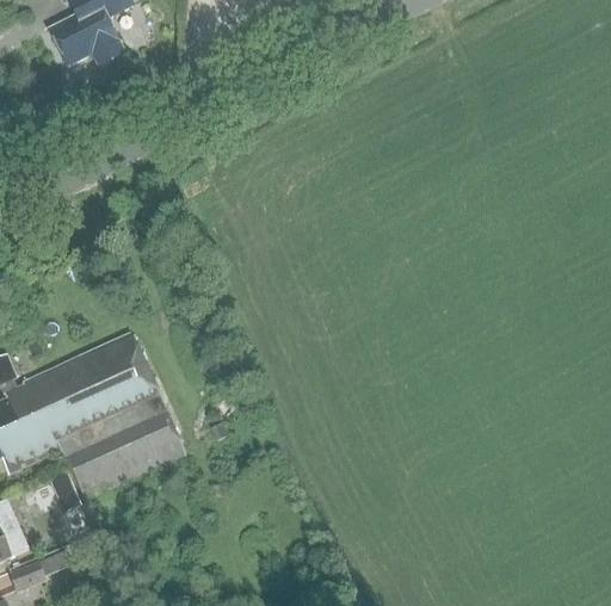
[(48,30),(67,66),(92,54),(98,67),(125,54),(106,18),(133,5),(129,0),(74,0),(81,12),(48,30)]
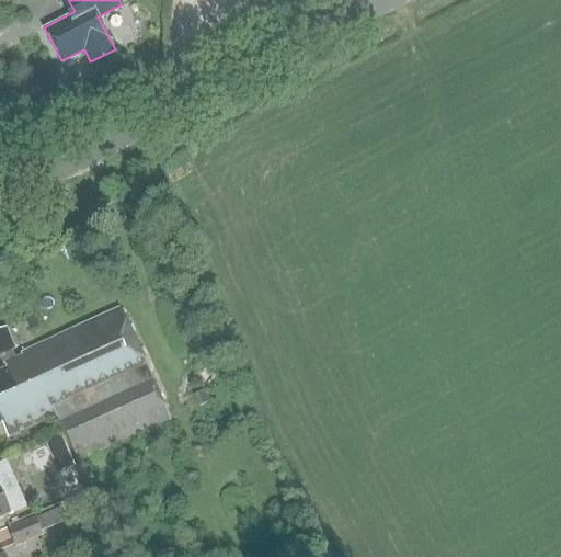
[(0,355),(6,367),(0,370),(0,421),(1,422),(7,435),(56,415),(78,459),(171,417),(121,306),(20,351),(22,354),(13,359),(9,349),(14,347),(6,327),(0,328),(0,355)]
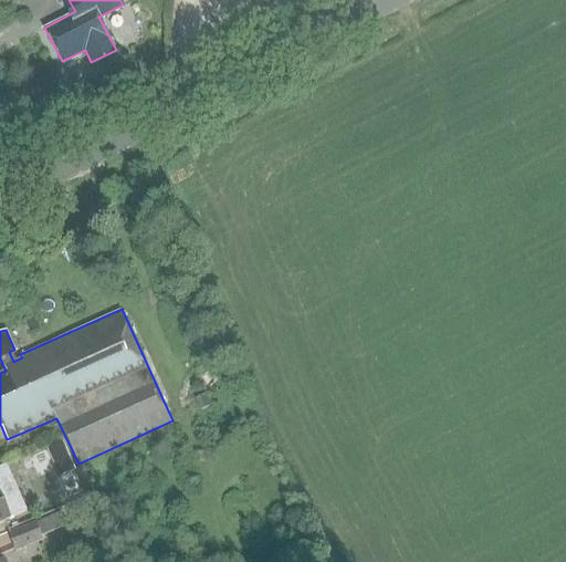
[(206,392),(196,396),(200,408),(211,404),(206,392)]
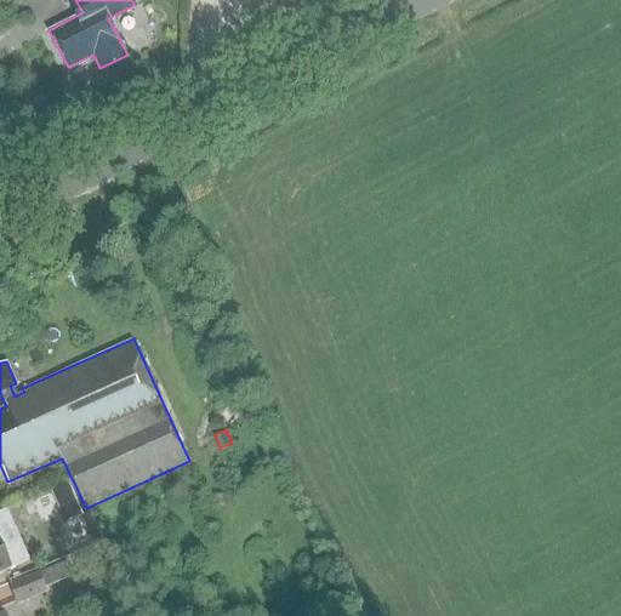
[(50,488),(64,520),(80,513),(67,480),(50,488)]
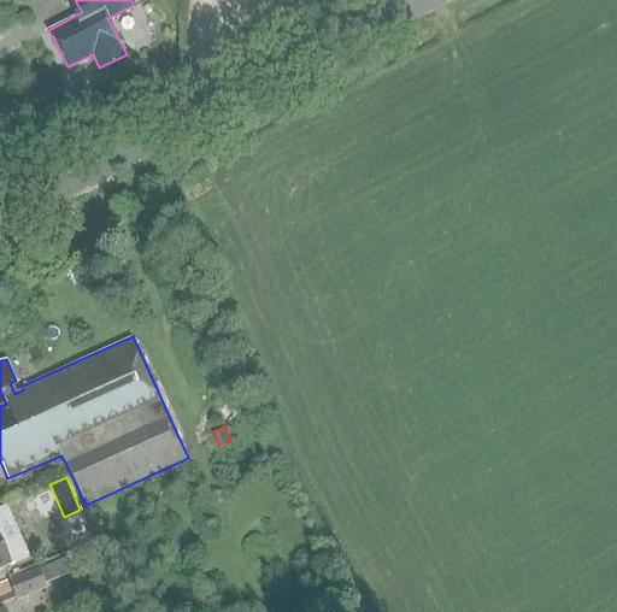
[(0,566),(11,562),(29,554),(6,501),(0,504),(0,566)]
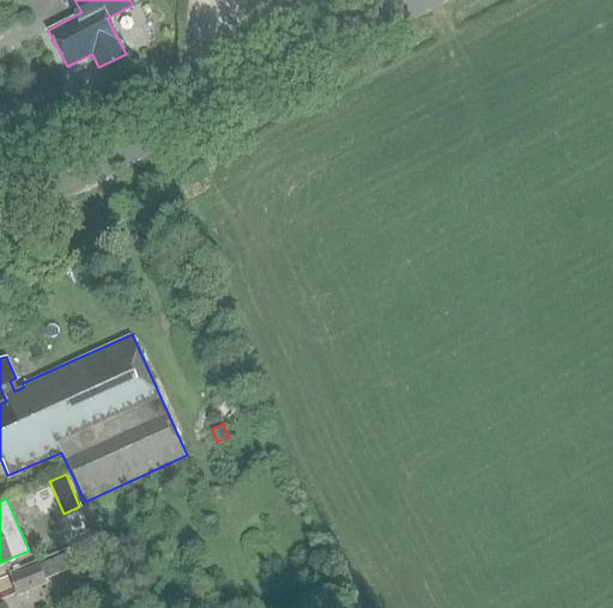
[(14,593),(43,581),(36,564),(35,561),(6,575),(14,593)]
